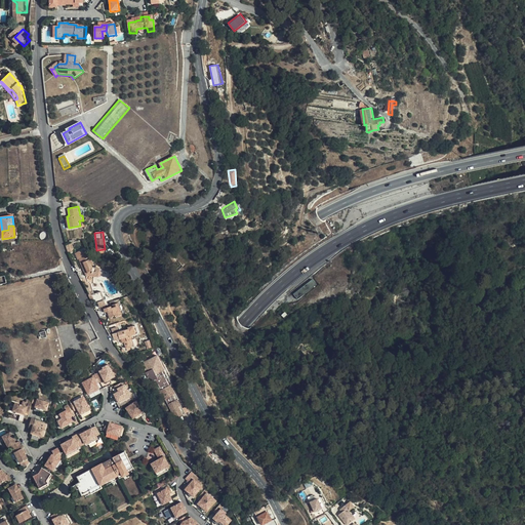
[(81,275),(84,282),(87,282),(88,282),(91,281),(92,274),(98,274),(99,266),(92,265),(91,263),(92,261),(87,248),(81,251),(80,248),(74,250),(77,257),(84,273),(81,275)]
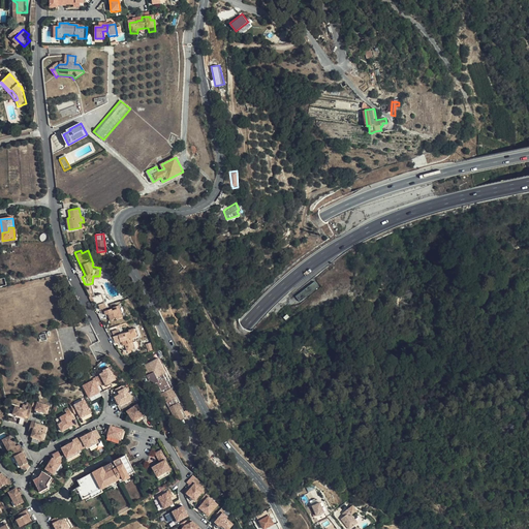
[(300,302),(318,286),(314,281),(294,296),(300,302)]
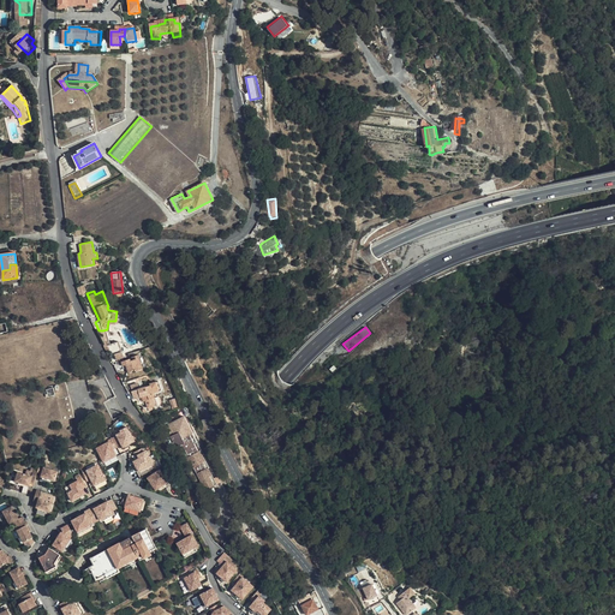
[(102,330),(100,333),(105,344),(109,342),(105,332),(102,330)]
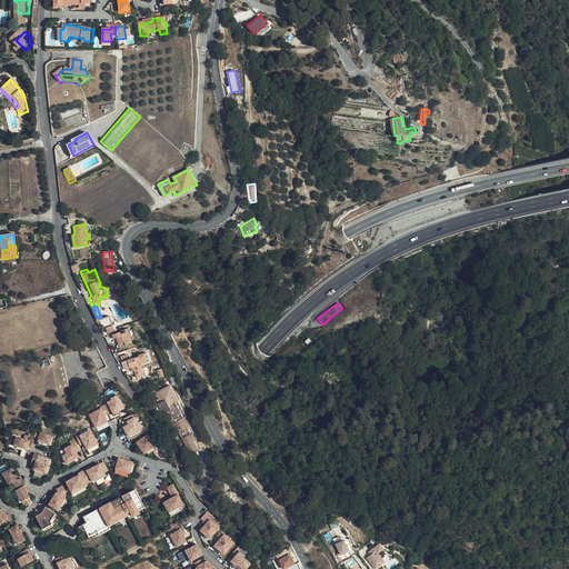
[(108,313),(101,317),(97,318),(101,329),(112,325),(108,313)]
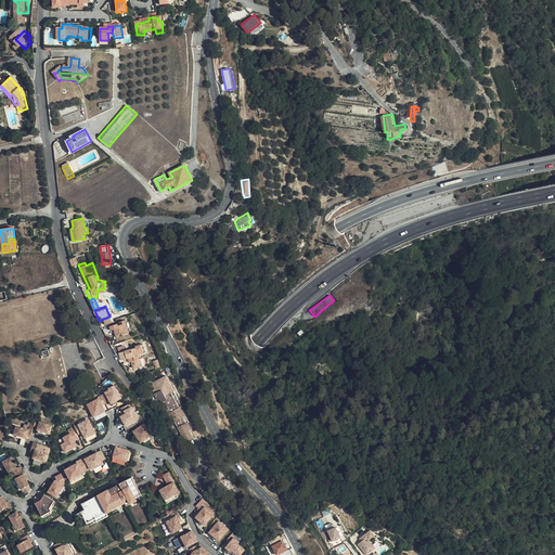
[(99,321),(102,328),(103,327),(107,326),(111,324),(110,322),(112,322),(110,317),(99,321)]
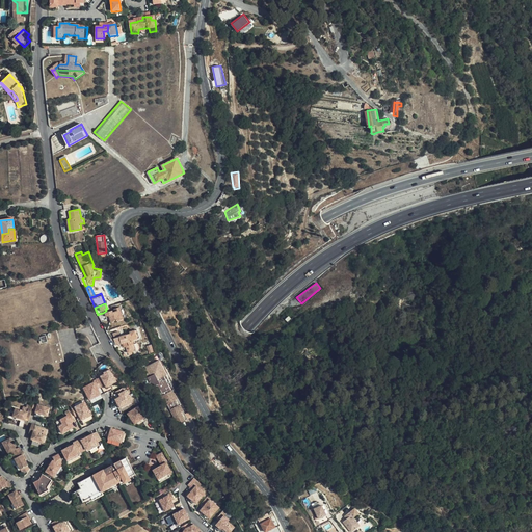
[(112,311),(111,309),(106,311),(103,313),(105,316),(108,315),(111,321),(115,319),(115,318),(117,317),(118,319),(125,316),(120,304),(113,307),(114,310),(112,311)]
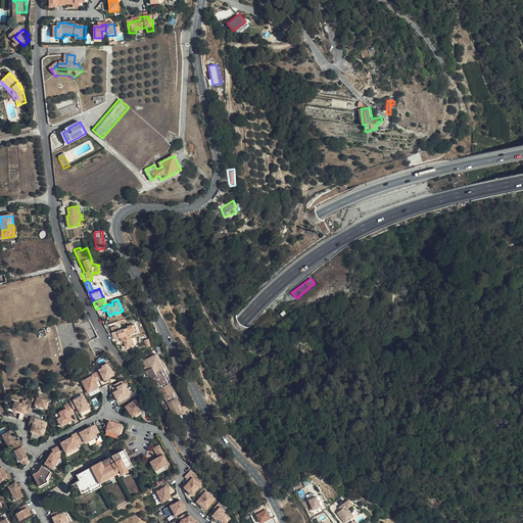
[(128,346),(135,343),(132,336),(136,334),(134,331),(142,328),(139,320),(131,323),(132,325),(115,331),(119,337),(124,335),(128,346)]
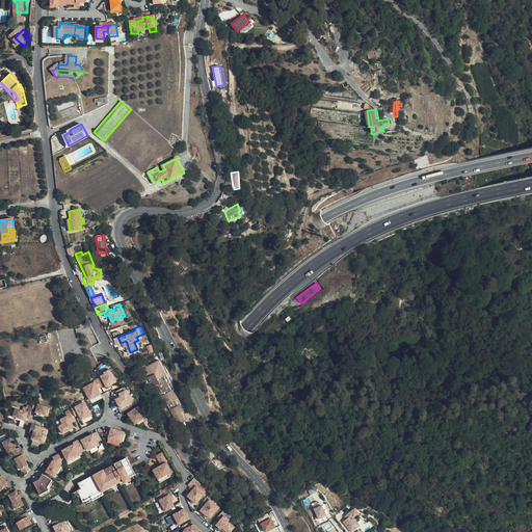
[(153,360),(140,367),(145,375),(142,376),(147,381),(148,381),(150,383),(158,395),(163,403),(164,402),(177,422),(188,414),(153,360)]
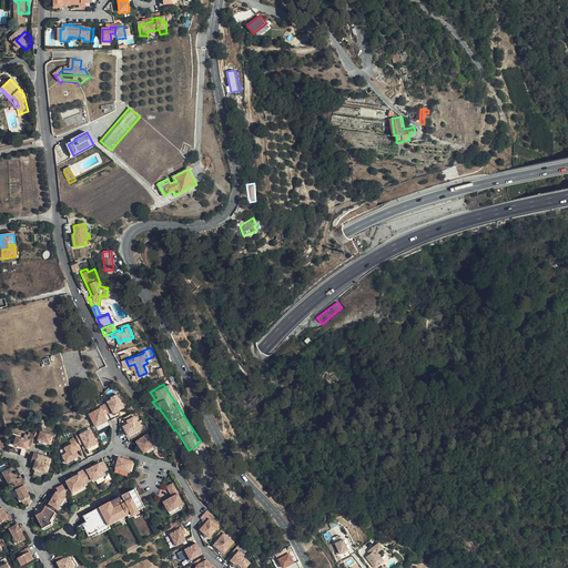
[(110,411),(111,412),(122,406),(118,398),(114,392),(108,395),(110,399),(105,402),(110,411)]
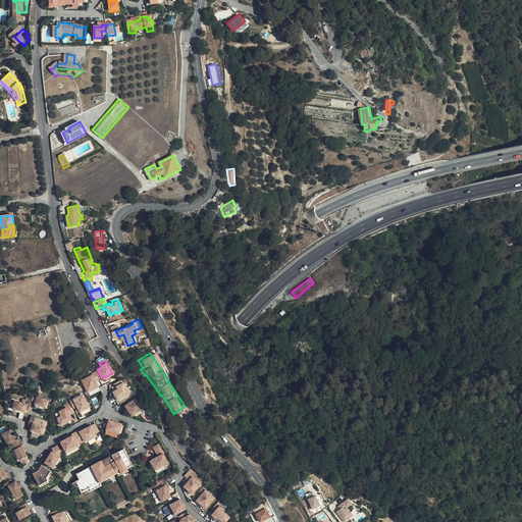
[(95,381),(91,374),(81,380),(87,393),(93,389),(92,388),(97,385),(95,381)]
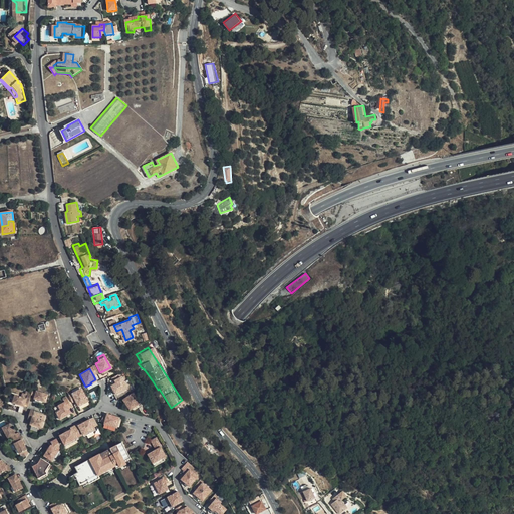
[(121,373),(113,377),(116,383),(114,383),(111,386),(116,394),(129,388),(121,373)]
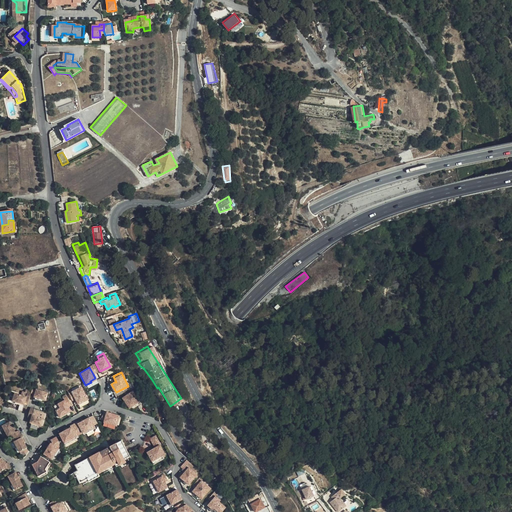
[(26,401),(29,402),(32,393),(33,390),(27,389),(26,392),(29,393),(28,398),(16,394),(14,401),(19,403),(25,405),(26,401)]
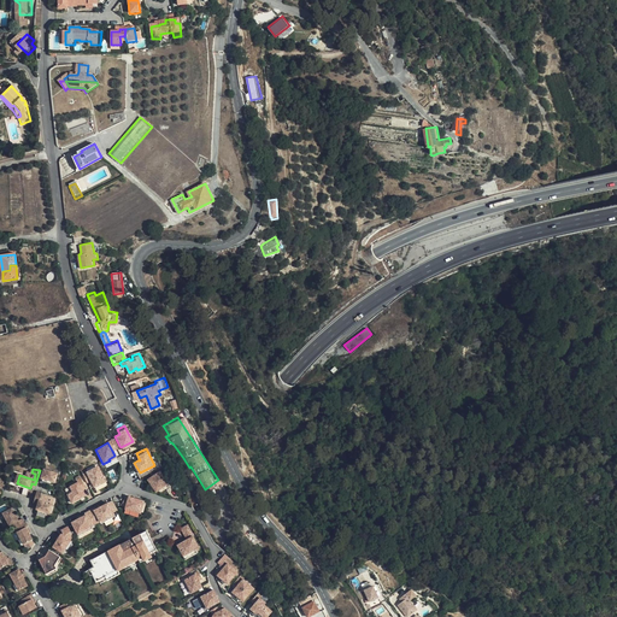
[(43,470),(42,475),(41,480),(47,481),(57,483),(59,474),(45,469),(43,470)]
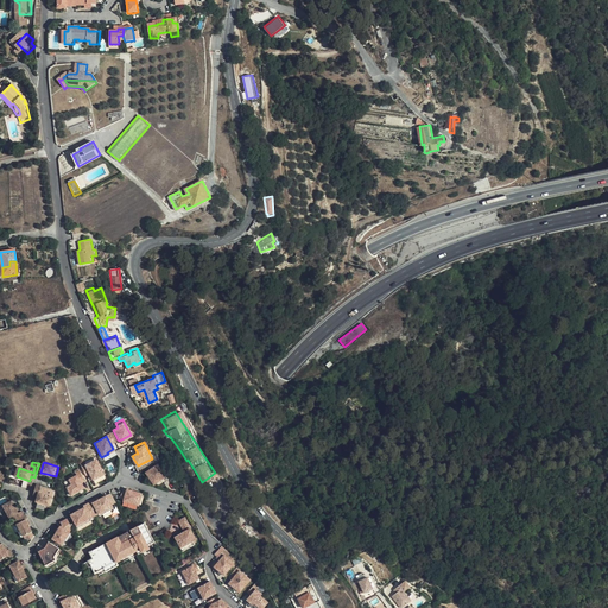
[(93,462),(84,467),(89,475),(92,479),(95,476),(96,479),(103,476),(99,466),(96,467),(93,462)]
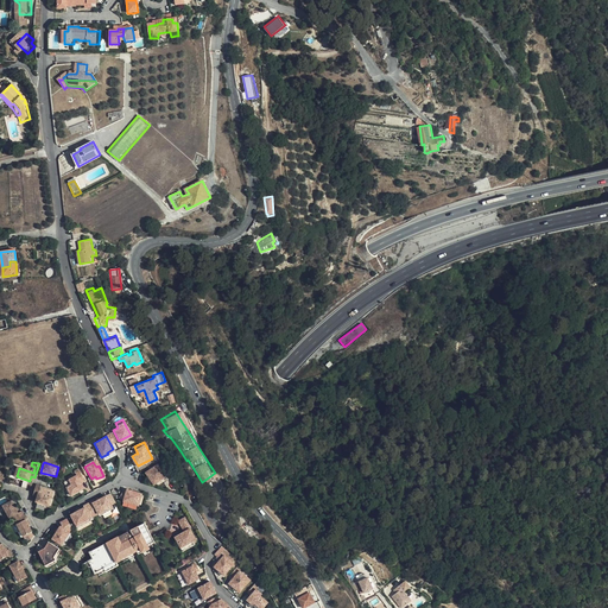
[(166,476),(158,464),(146,472),(154,483),(166,476)]
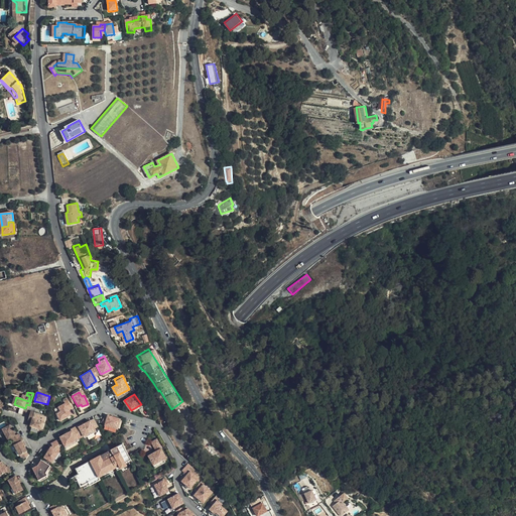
[(72,408),(67,399),(63,401),(65,403),(68,410),(72,408)]
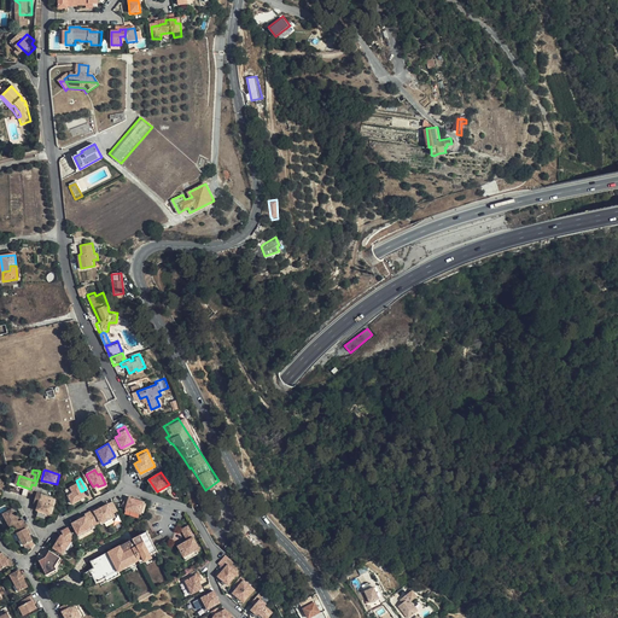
[(81,491),(77,483),(69,488),(73,493),(68,495),(73,503),(85,497),(81,491)]
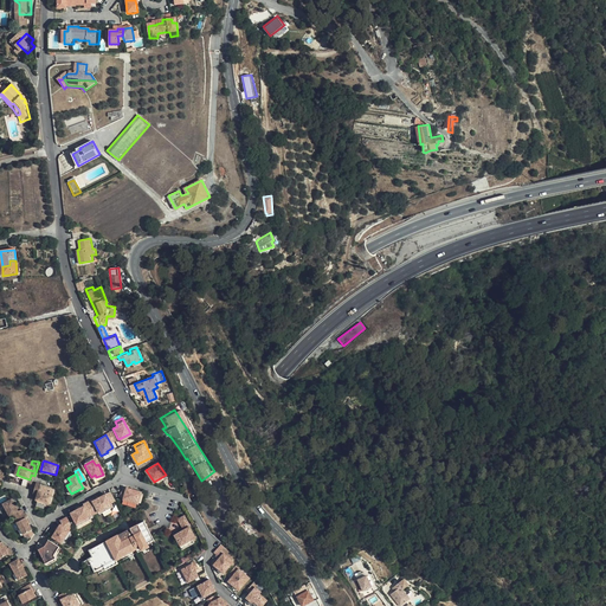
[(128,487),(127,489),(124,497),(124,498),(139,503),(142,491),(128,487)]
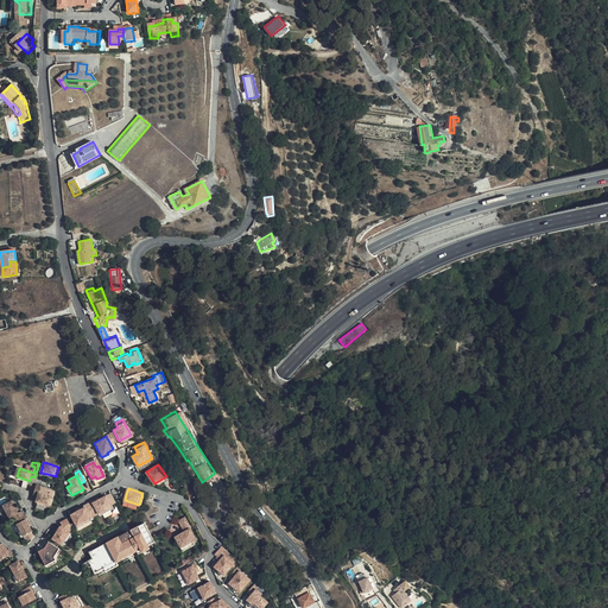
[(40,493),(39,495),(38,502),(51,507),(55,498),(40,493)]
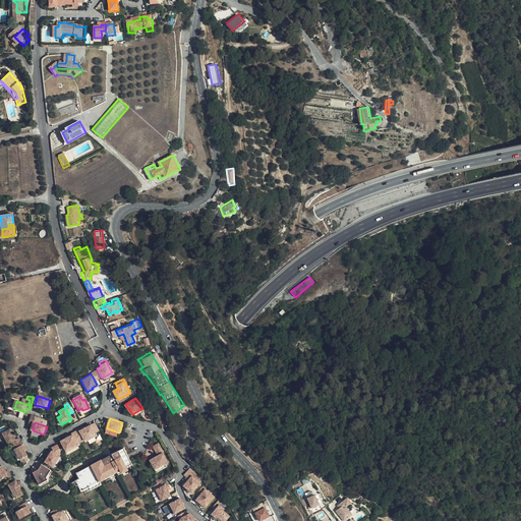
[(90,424),(78,430),(83,440),(95,433),(90,424)]
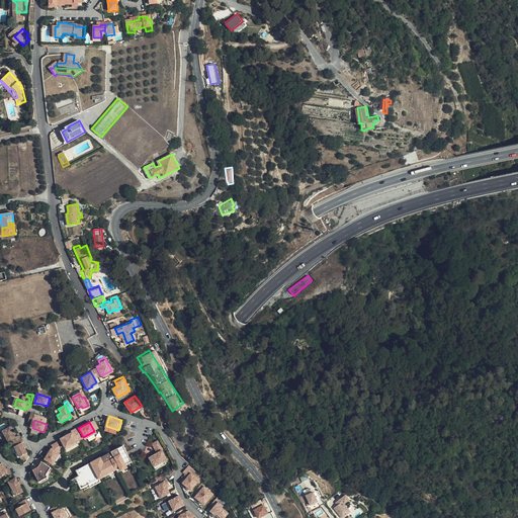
[(79,440),(83,437),(78,428),(77,426),(73,429),(79,440)]
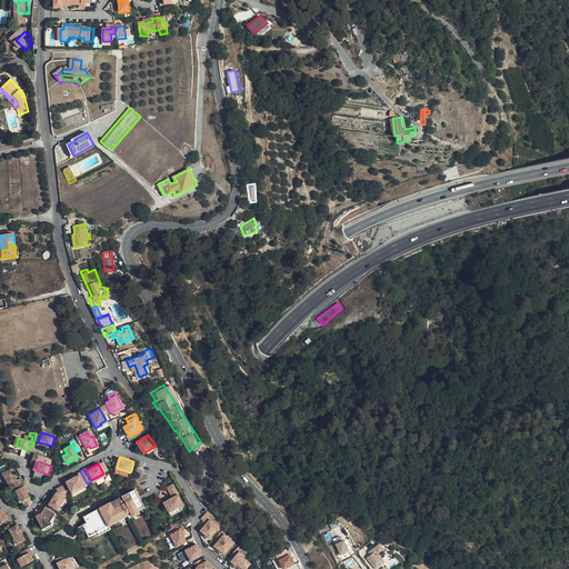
[(12,483),(18,480),(11,469),(2,473),(9,485),(12,483)]
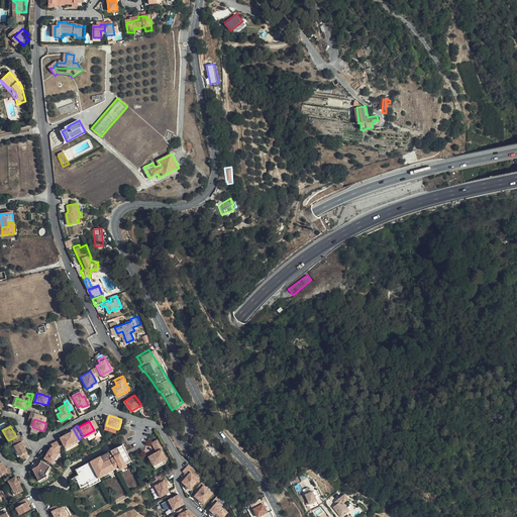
[(75,441),(79,439),(73,428),(69,430),(70,431),(75,441)]
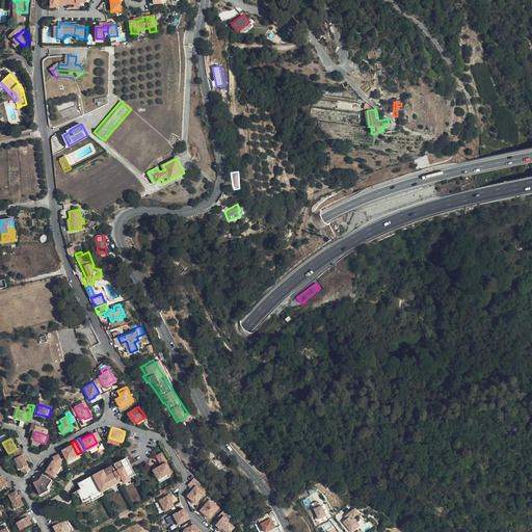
[(97,443),(85,449),(86,451),(99,445),(97,443)]
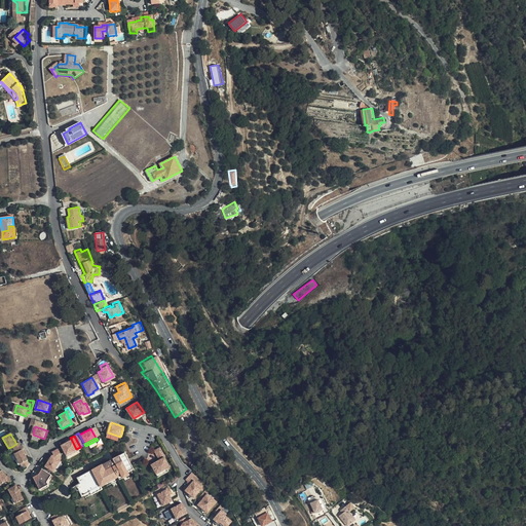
[(76,449),(71,439),(60,445),(66,455),(76,449)]
